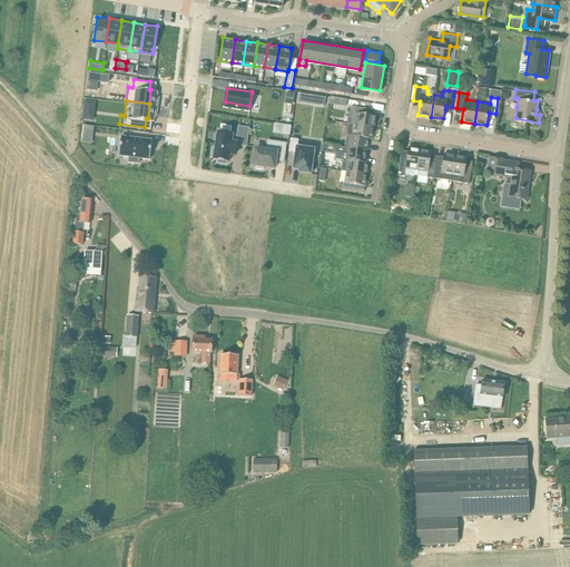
[(376,114),(370,114),(371,107),(352,104),(351,111),(349,113),(347,119),(349,120),(349,121),(349,123),(374,126),(376,114)]
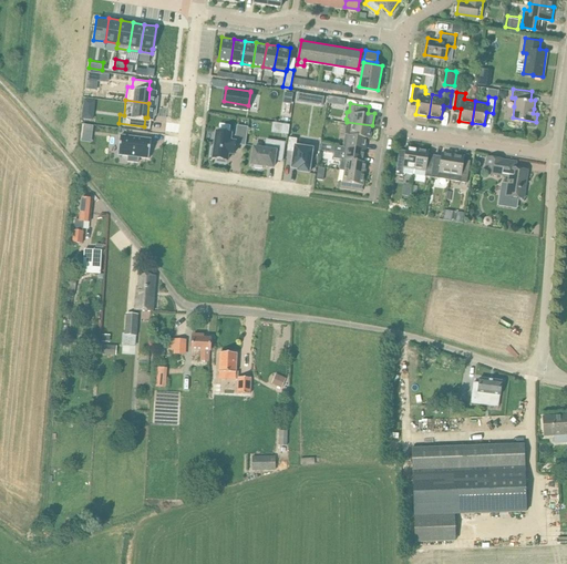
[(275,120),(274,130),(292,131),(292,122),(275,120)]
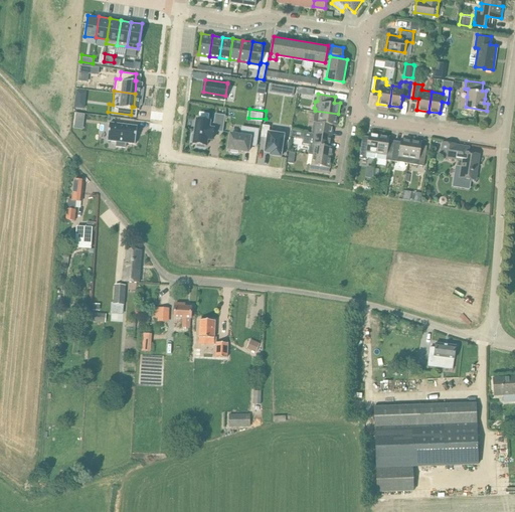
[(75,118),(83,119),(86,112),(76,111),(75,118)]
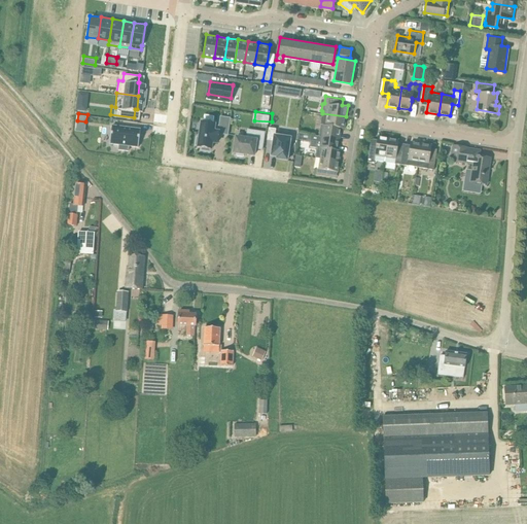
[(341,127),(344,127),(346,116),(322,113),(319,135),(339,138),(341,127)]
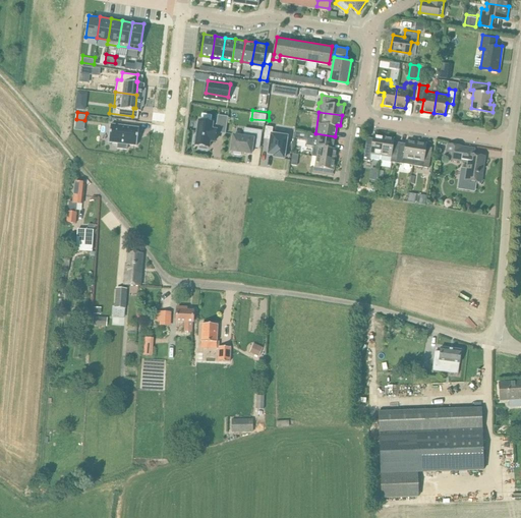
[(194,133),(193,140),(195,141),(195,144),(199,144),(199,146),(207,147),(207,145),(209,146),(210,138),(215,139),(216,129),(226,130),(228,114),(218,113),(217,122),(213,121),(198,119),(196,134),(194,133)]
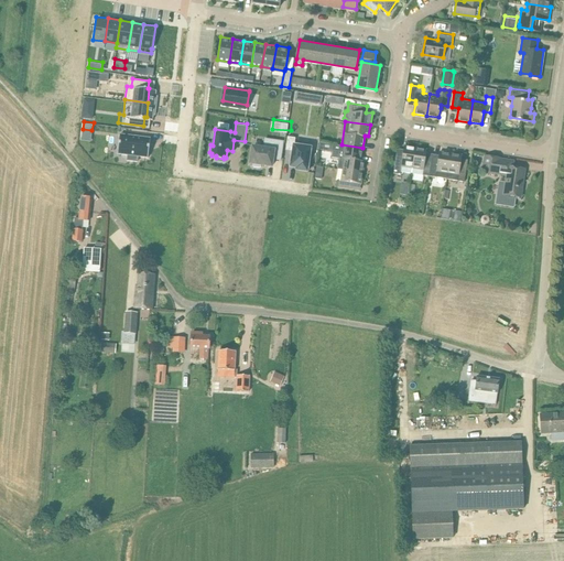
[(120,131),(118,152),(127,153),(127,159),(138,160),(138,154),(148,155),(151,136),(120,131)]
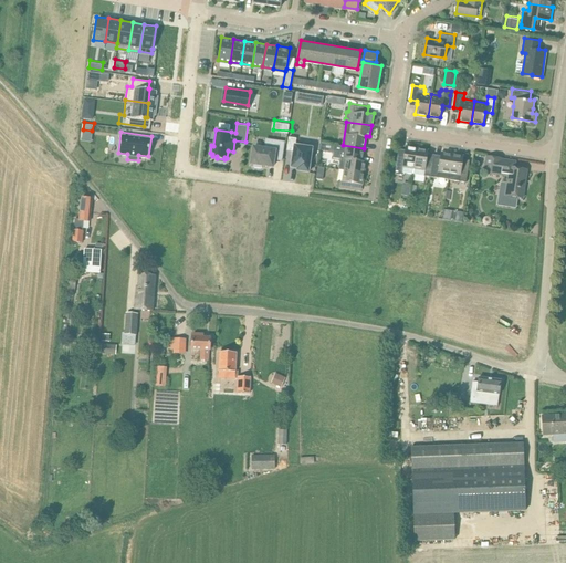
[(289,135),(286,148),(293,149),(291,166),(297,167),(297,168),(308,170),(312,146),(294,144),(295,136),(289,135)]
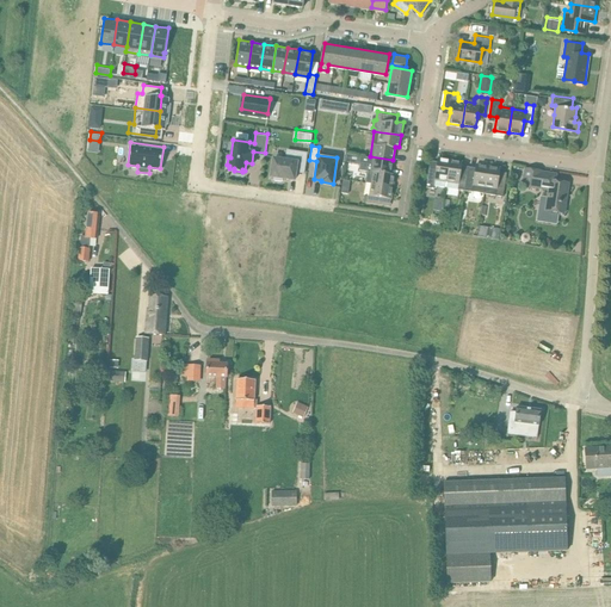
[(304,171),(307,150),(288,148),(285,159),(273,156),(271,174),(273,174),(273,177),(275,178),(282,179),(283,178),(283,175),(294,178),(295,169),(304,171)]
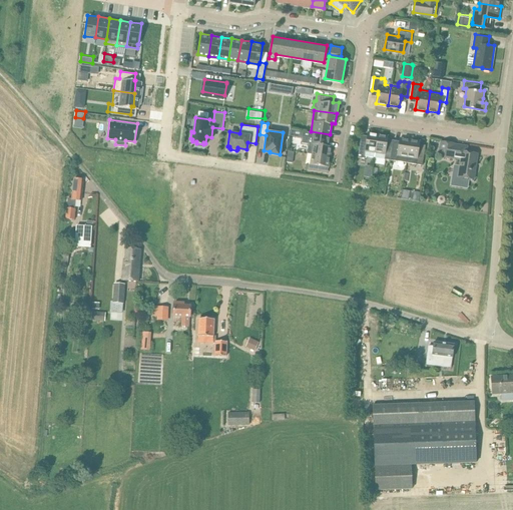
[(304,134),(303,140),(310,142),(308,151),(330,155),(332,144),(329,144),(330,134),(311,131),(310,135),(304,134)]
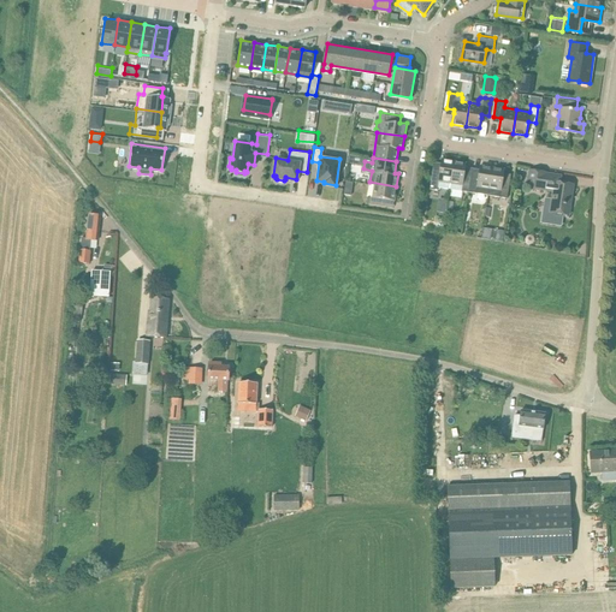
[(454,159),(442,158),(440,164),(433,162),(430,186),(438,188),(438,184),(450,186),(454,159)]
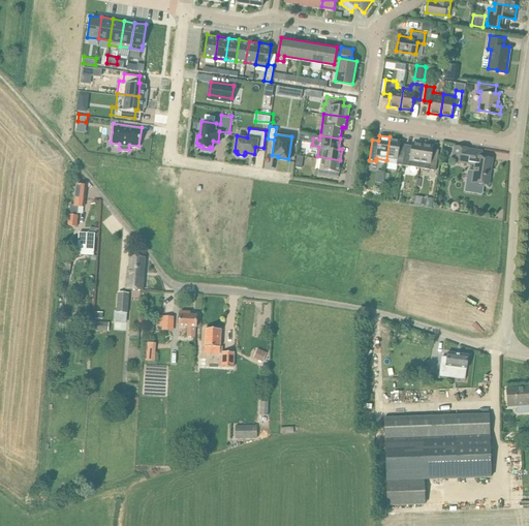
[(390,136),(386,160),(403,162),(406,145),(400,144),(401,138),(390,136)]
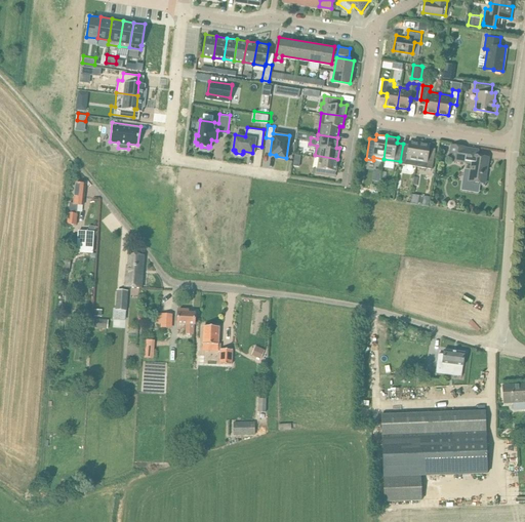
[(400,161),(416,164),(420,141),(409,139),(408,145),(403,144),(400,161)]
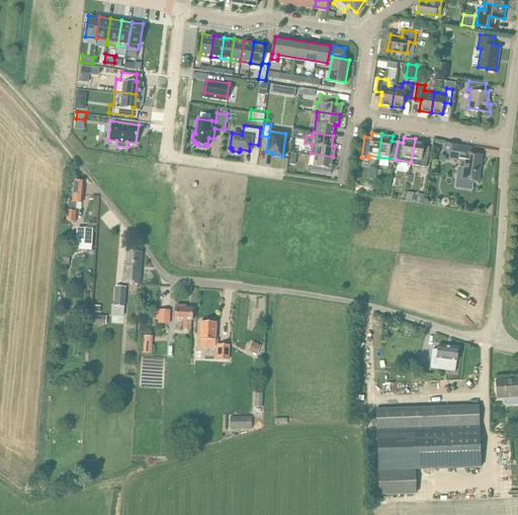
[(411,162),(427,164),(427,163),(429,147),(424,146),(424,141),(415,139),(411,162)]
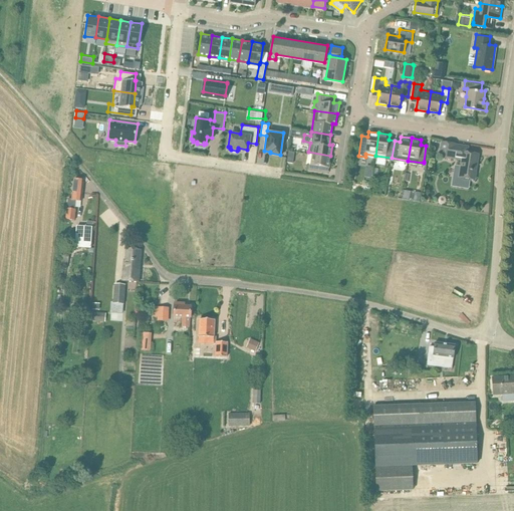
[(442,141),(440,151),(440,154),(454,157),(455,153),(462,155),(459,175),(475,178),(478,153),(467,151),(468,145),(442,141)]
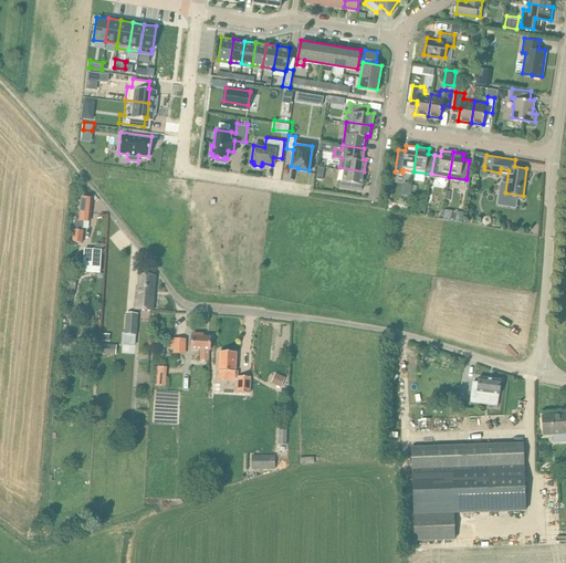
[(339,167),(338,178),(341,178),(339,186),(355,188),(356,181),(363,183),(364,171),(339,167)]
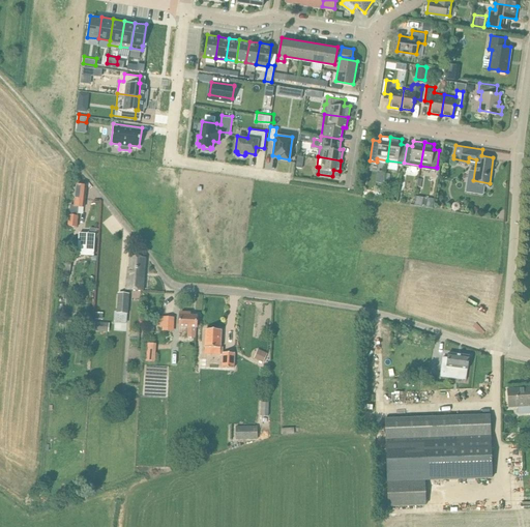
[(70,203),(69,213),(68,224),(77,225),(79,204),(84,205),(86,184),(77,183),(75,203),(70,203)]
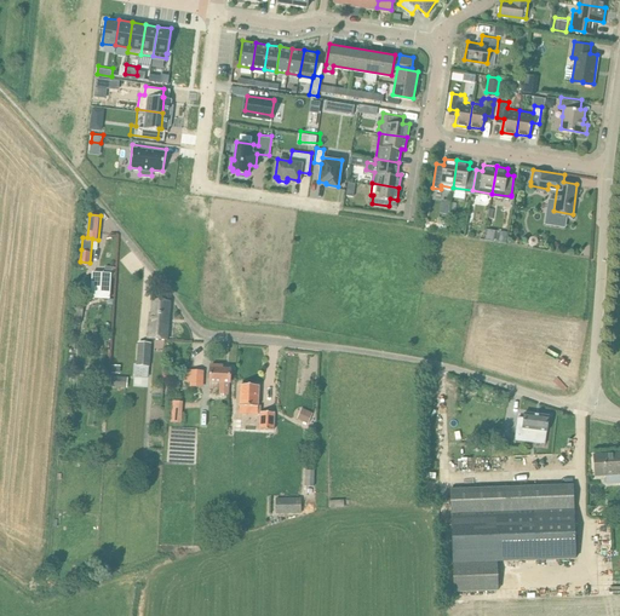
[(529,235),(528,239),(529,242),(533,243),(537,242),(538,239),(537,235),(533,234),(529,235)]
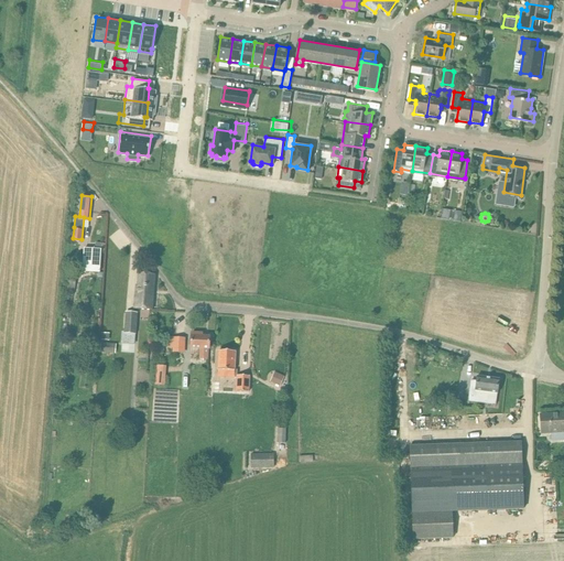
[(75,255),(74,267),(83,267),(83,269),(97,270),(100,270),(100,250),(101,247),(93,246),(84,246),(84,255),(75,255)]
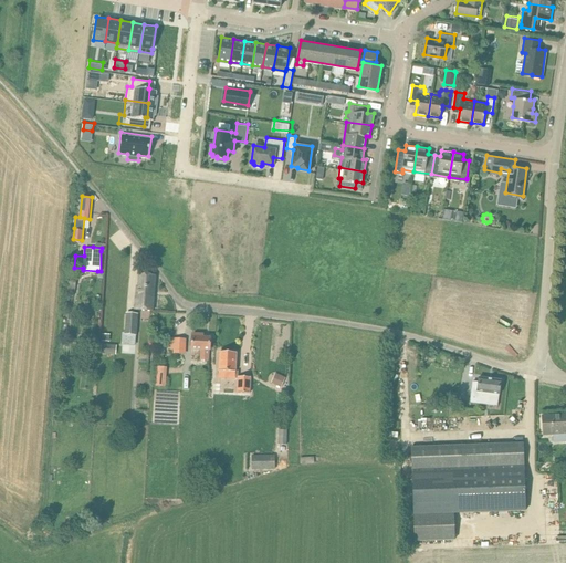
[(136,283),(135,306),(153,309),(156,273),(139,272),(138,283),(136,283)]
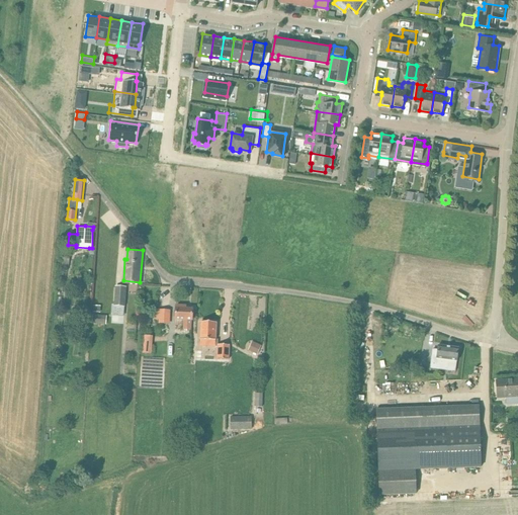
[(64,251),(62,267),(68,268),(70,251),(64,251)]
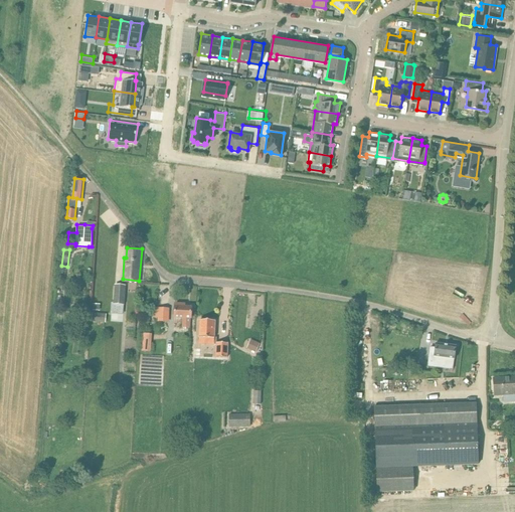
[(115,283),(114,303),(124,303),(125,284),(115,283)]
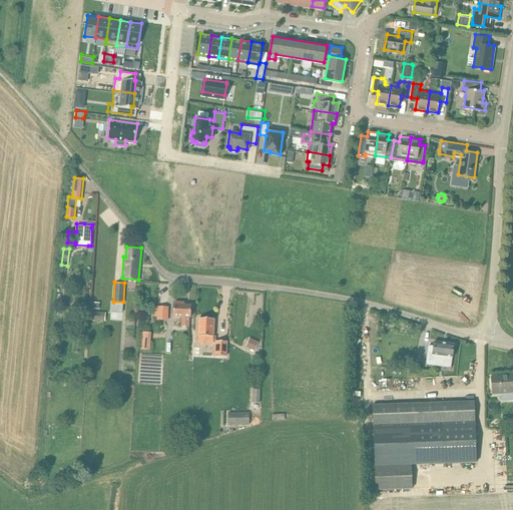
[(174,301),(173,314),(182,314),(182,323),(188,323),(189,315),(190,315),(190,304),(183,304),(183,301),(174,301)]
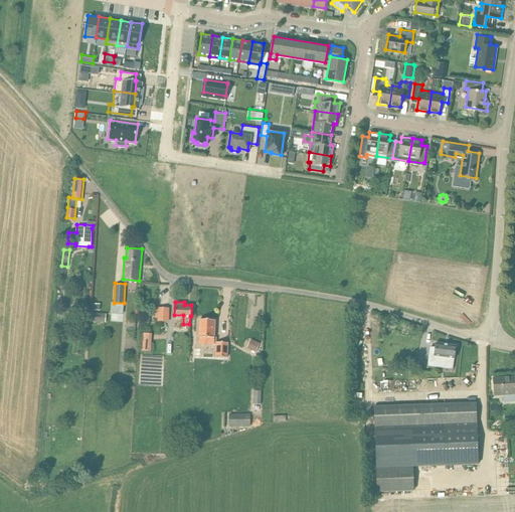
[(157,315),(157,319),(169,320),(169,306),(153,306),(153,315),(157,315)]
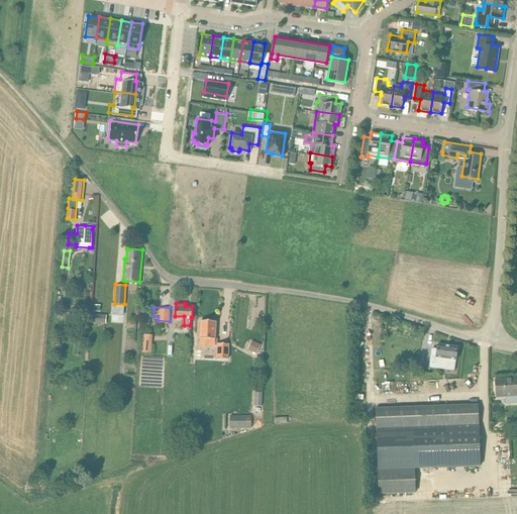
[(92,320),(106,322),(107,312),(93,311),(92,320)]
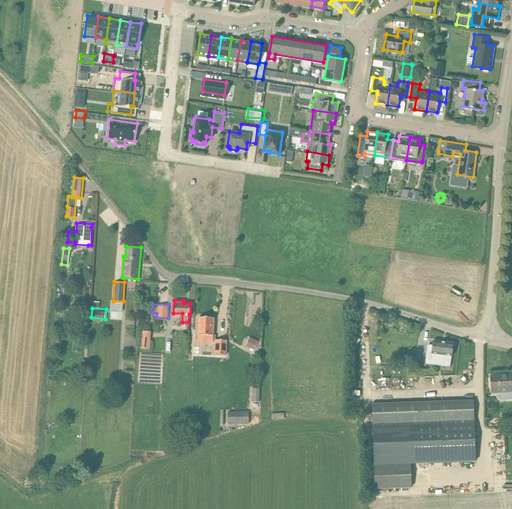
[(198,316),(197,339),(213,340),(214,316),(198,316)]
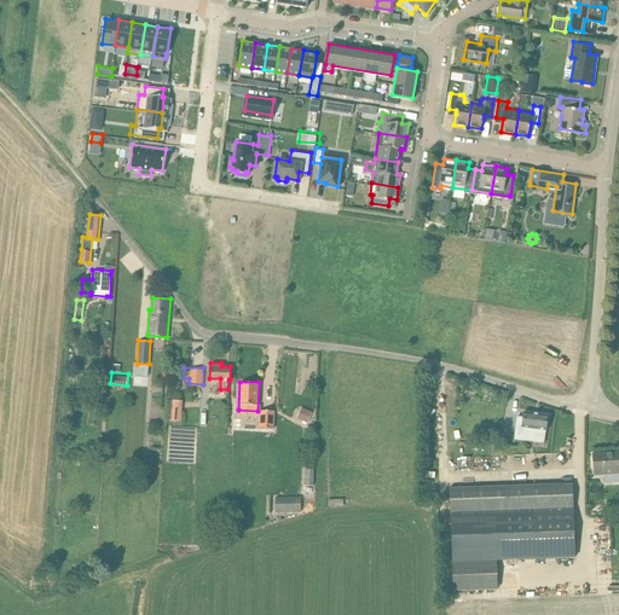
[(171,398),(169,419),(180,421),(183,398),(171,398)]
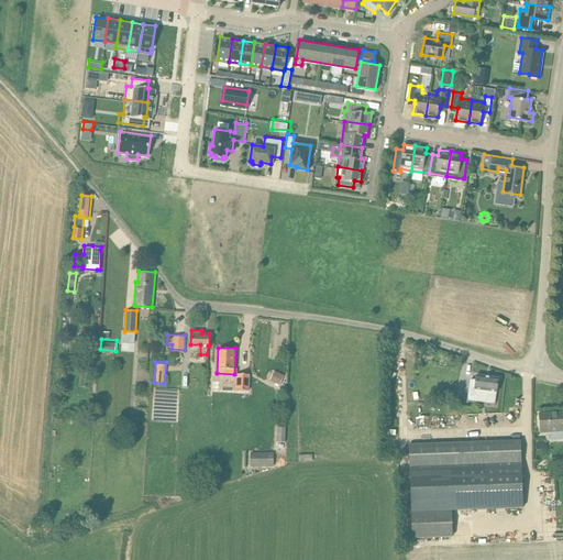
[(274,369),(269,379),(279,383),(284,373),(274,369)]
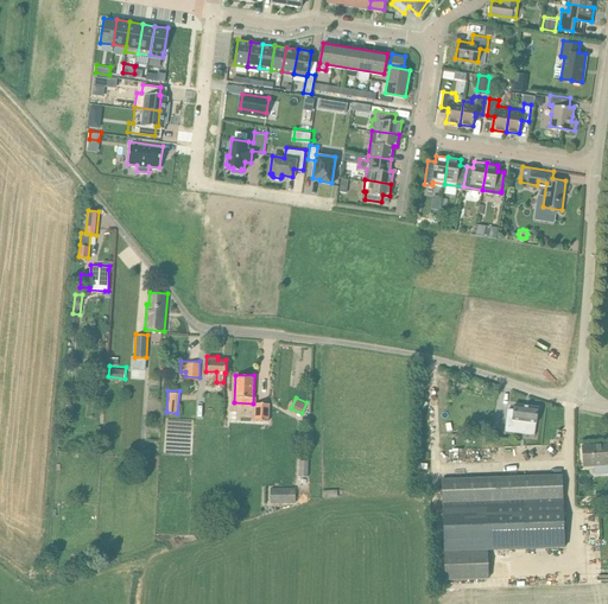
[(270,401),(255,401),(255,419),(268,419),(270,401)]
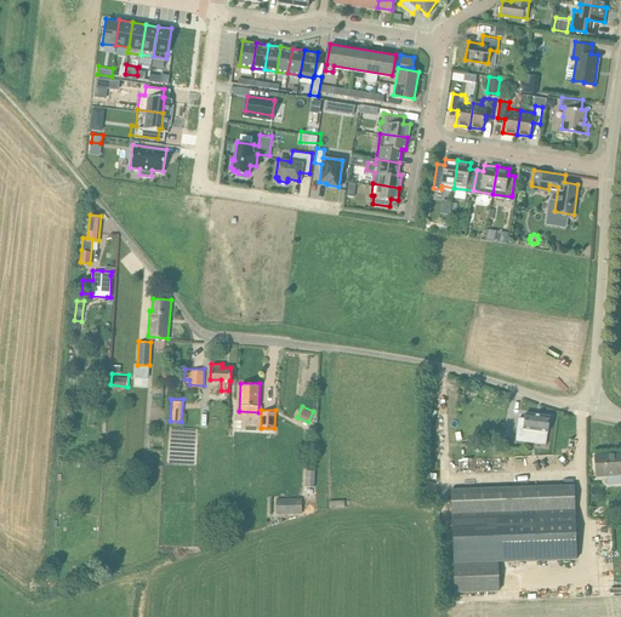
[(518,416),(516,435),(522,435),(529,436),(530,428),(547,430),(550,415),(525,411),(524,416),(518,416)]
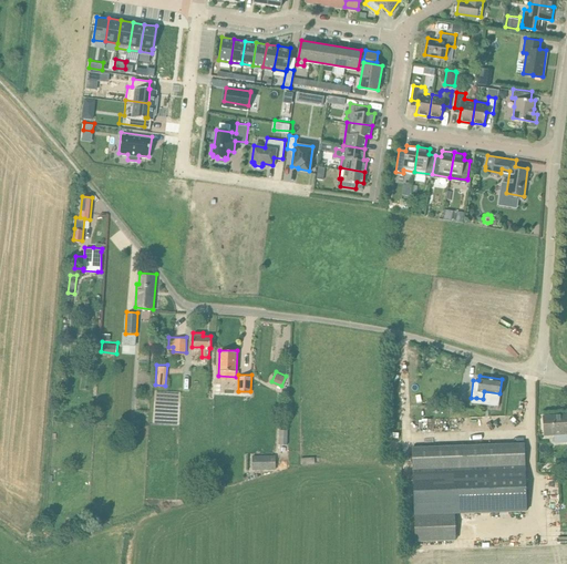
[(566,412),(543,414),(544,433),(566,431),(566,412)]
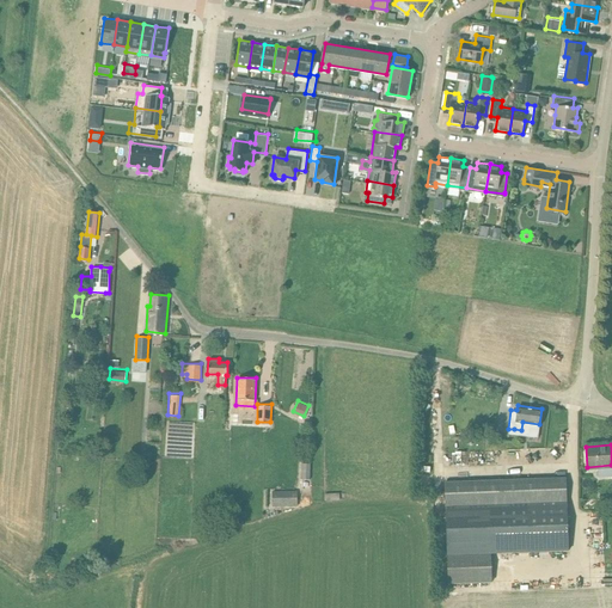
[(565,476),(444,480),(446,505),(447,553),(448,582),(491,581),(490,552),(568,548),(567,501),(565,476)]
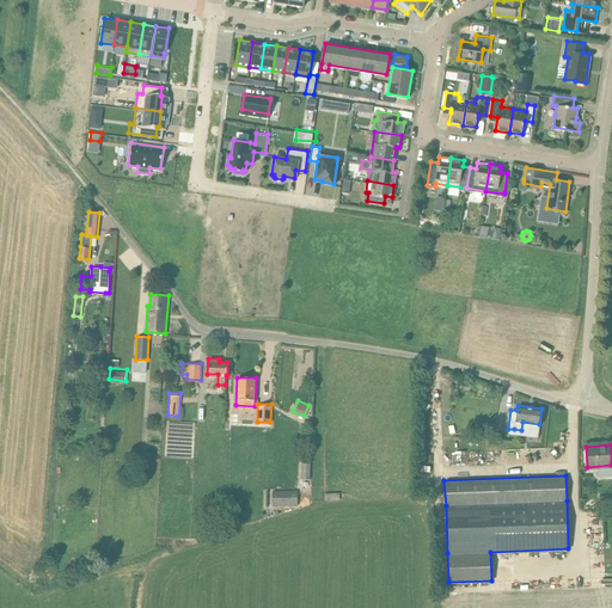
[(298,489),(273,489),(273,505),(298,504),(298,489)]
